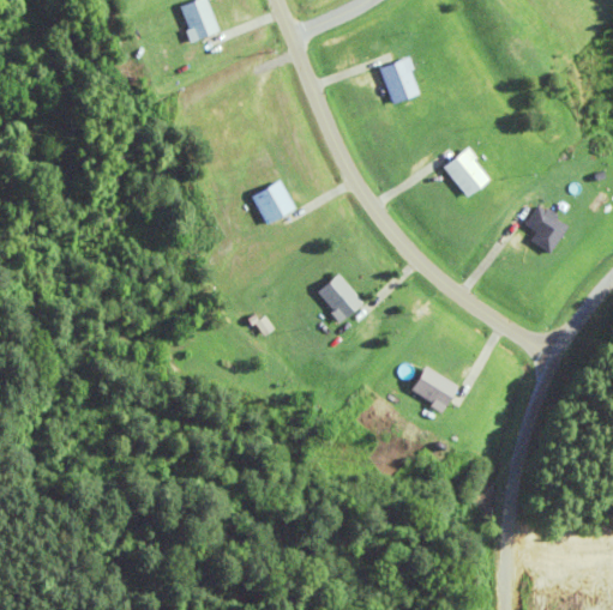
[(217,34),(204,0),(197,0),(180,7),(194,42),(217,34)]
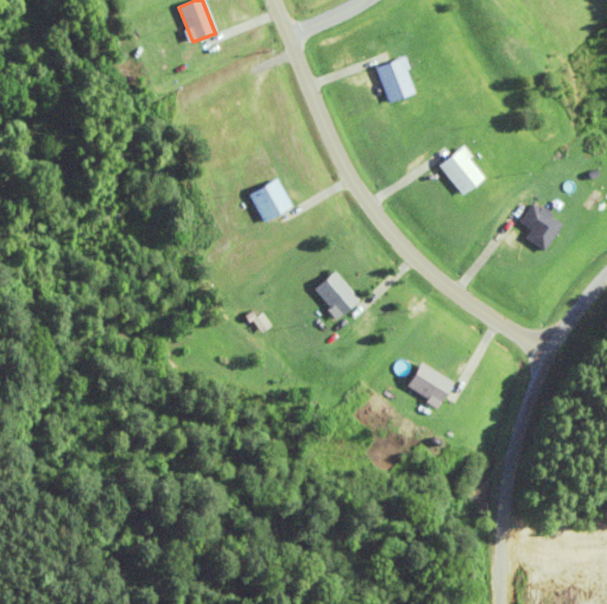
[(415,94),(400,59),(379,69),(393,103),(415,94)]
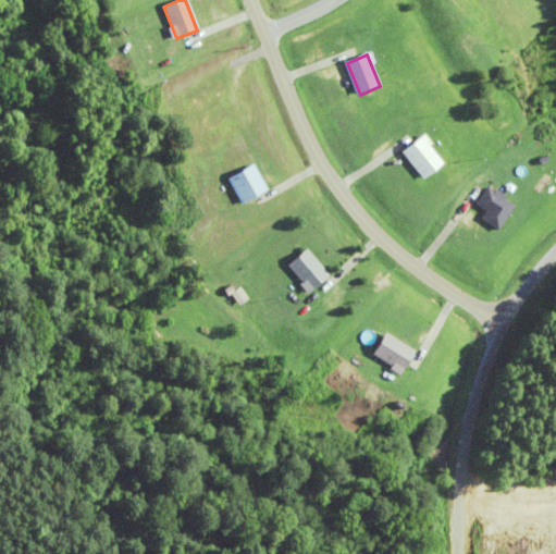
[(441,167),(423,137),(405,148),(421,177),(441,167)]
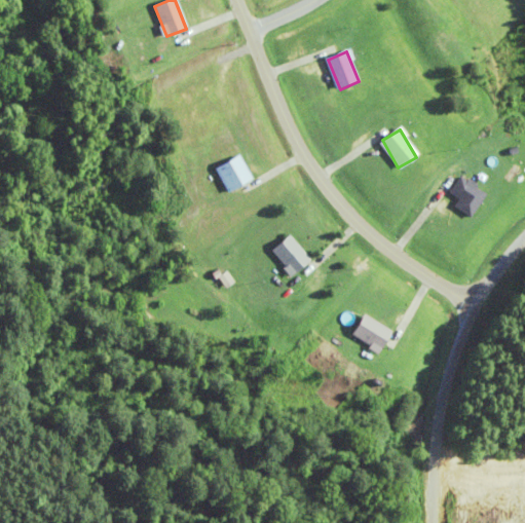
[(238,156),(217,169),(230,192),(252,180),(238,156)]
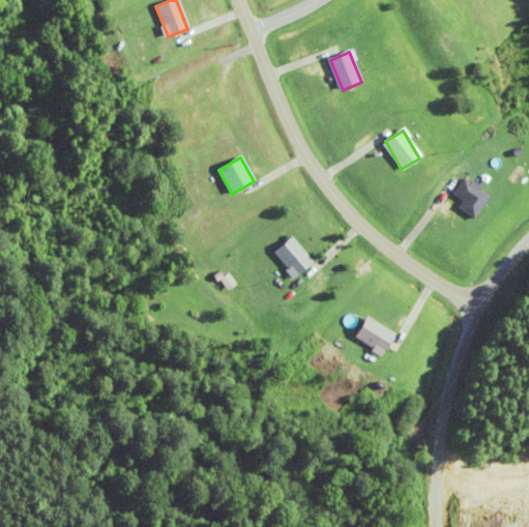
[(463,176),(489,195),(473,216),(459,205),(462,201),(450,193),(463,176)]
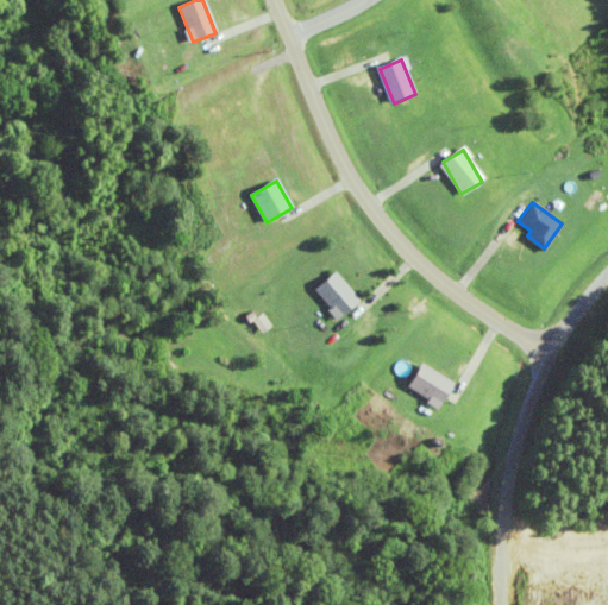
[(358,301),(332,275),(315,291),(342,317),(358,301)]
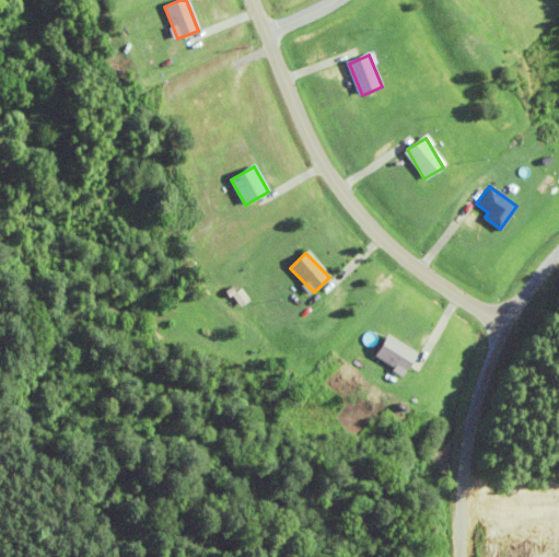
[(416,356),(387,337),(375,356),(404,374),(416,356)]
